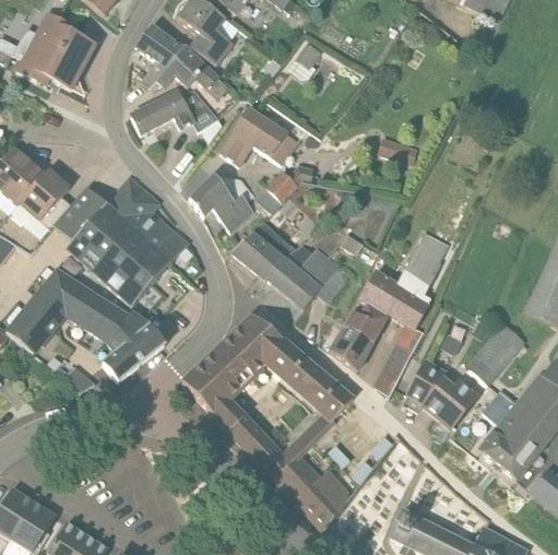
[(85,0),(104,15),(116,0),(85,0)]
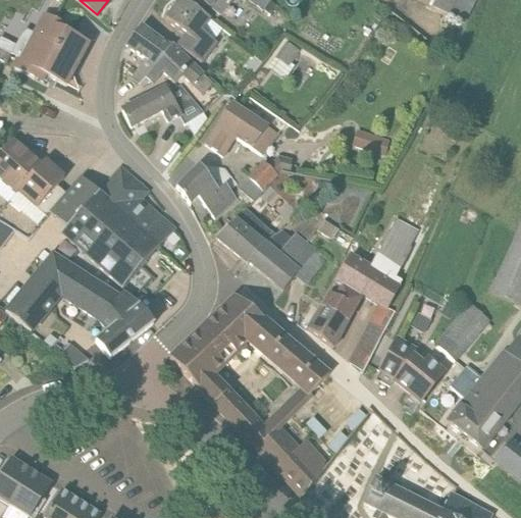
[(178,0),(166,17),(183,30),(186,32),(175,44),(201,63),(202,62),(217,41),(214,39),(222,28),(210,17),(198,8),(187,0),(178,0)]
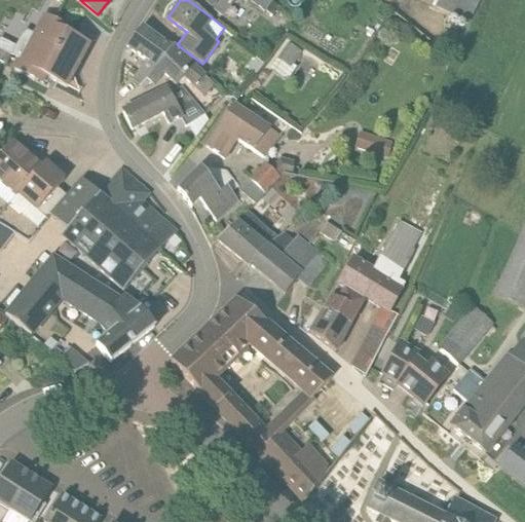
[(204,0),(205,1),(214,6),(223,13),(232,0),(253,0),(265,9),(266,7),(271,10),(278,1),(277,0),(204,0)]
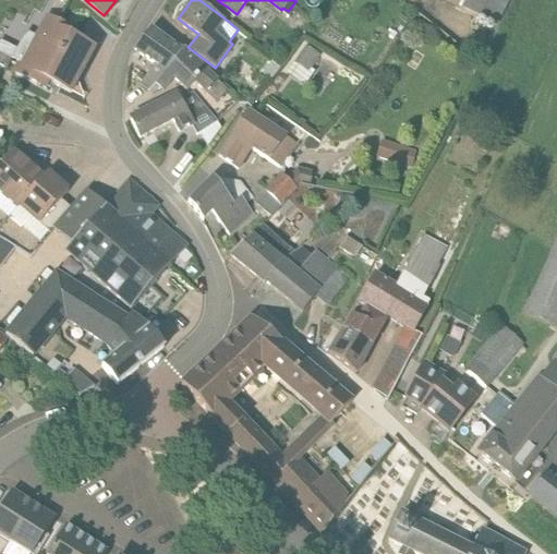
[(496,23),(508,0),(463,0),(462,4),(496,23)]
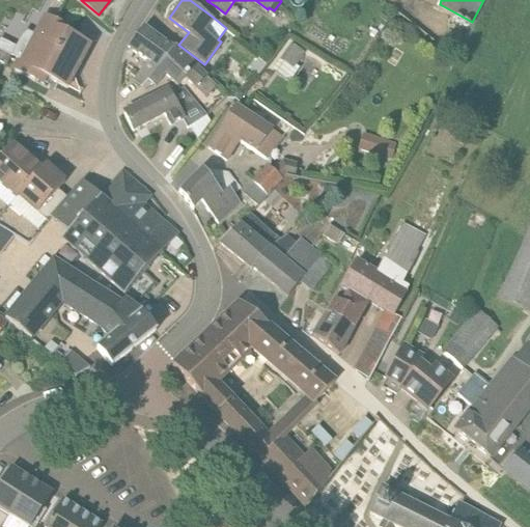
[(18,55),(12,65),(35,78),(39,70),(48,75),(67,85),(70,82),(75,72),(90,43),(66,30),(70,25),(45,12),(35,30),(21,57),(18,55)]
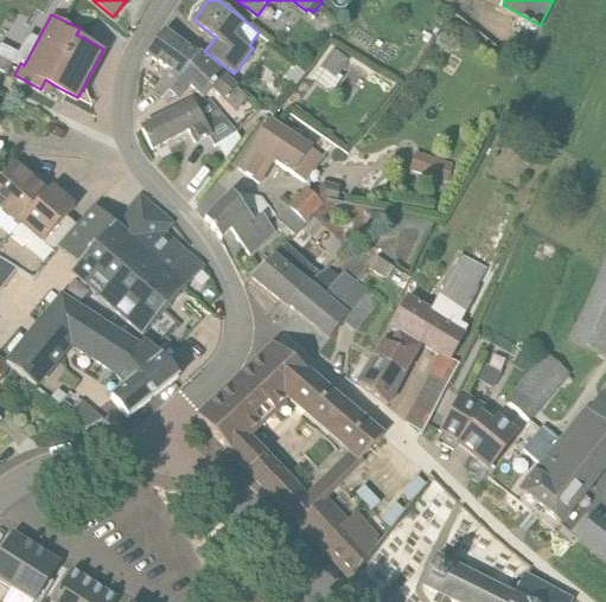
[(165,30),(147,51),(170,68),(160,79),(154,87),(164,94),(170,87),(179,75),(196,56),(198,53),(165,30)]
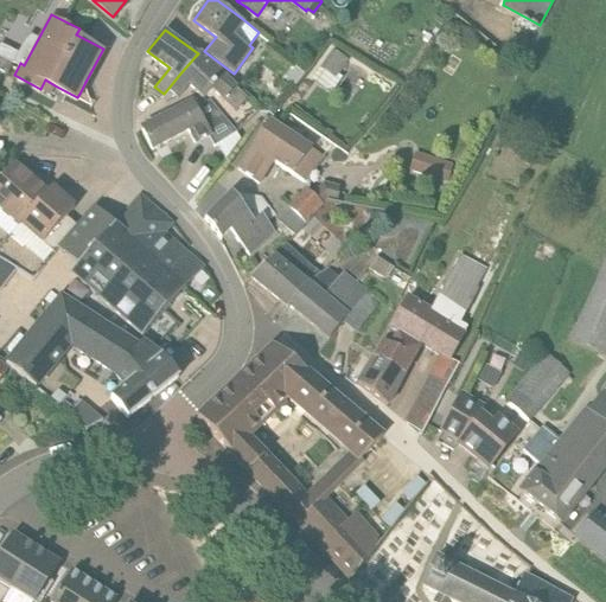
[(0,42),(0,53),(13,61),(14,59),(19,50),(1,40),(0,42)]
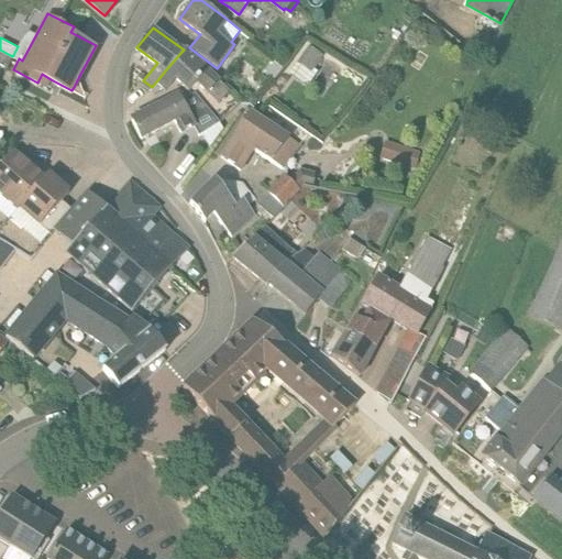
[(299,56),(315,66),(323,53),(309,42),(299,56)]
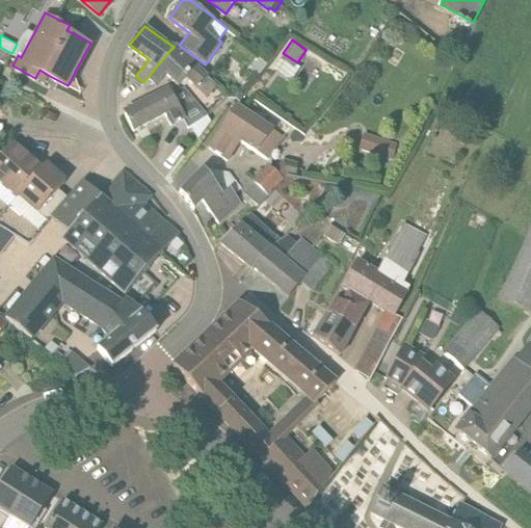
[(157,66),(149,76),(156,82),(165,73),(179,83),(185,76),(196,86),(208,75),(209,74),(197,62),(176,43),(174,47),(171,49),(157,66)]
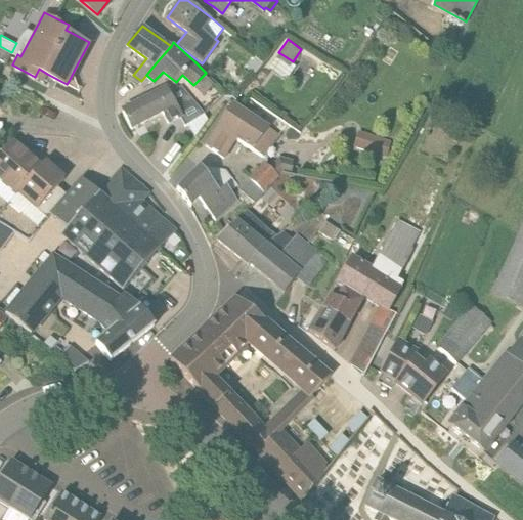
[(0,46),(0,57),(7,61),(11,52),(0,46)]
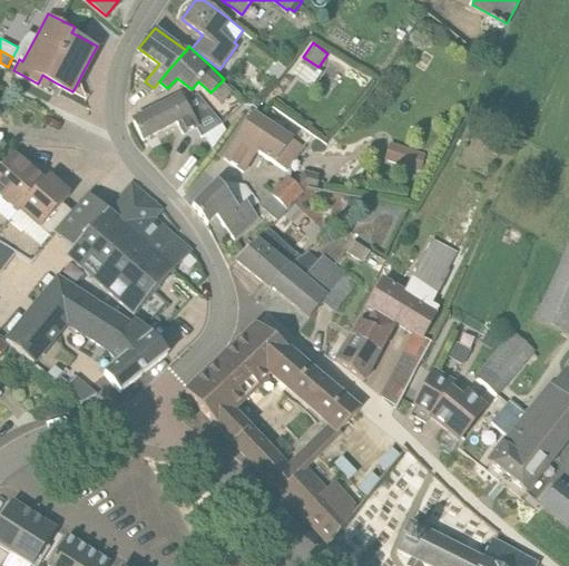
[(278,59),(270,71),(277,78),(286,66),(278,59)]
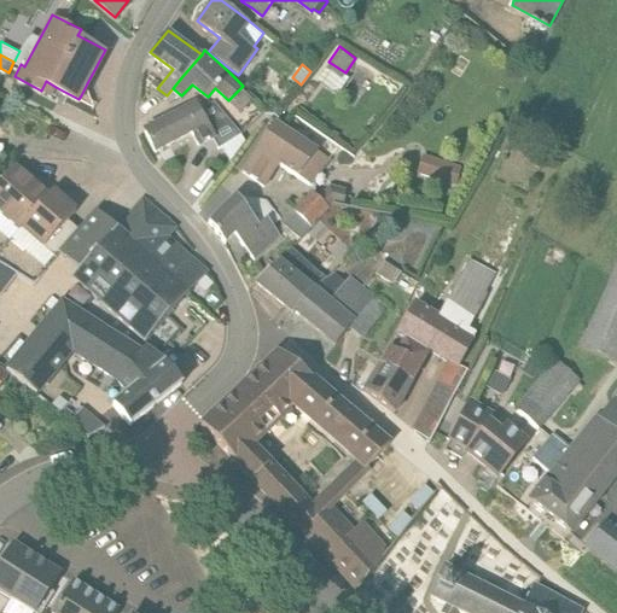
[(197,101),(145,128),(156,149),(192,128),(199,141),(213,134),(219,146),(222,144),(243,132),(214,97),(201,105),(197,101)]
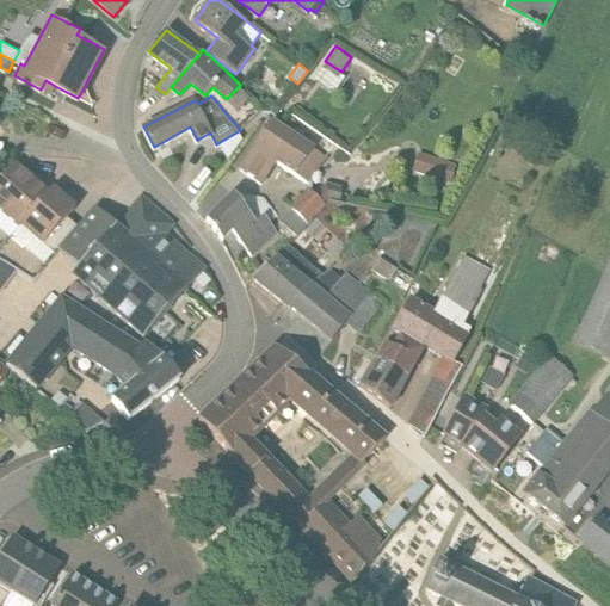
[(254,147),(240,166),(262,181),(277,159),(295,172),(307,180),(326,155),(314,147),(275,118),(254,147)]
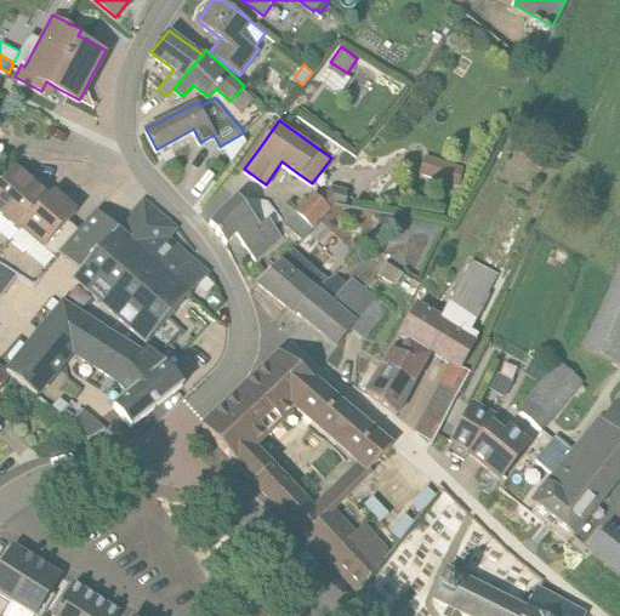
[(426,152),(420,171),(458,183),(465,164),(426,152)]
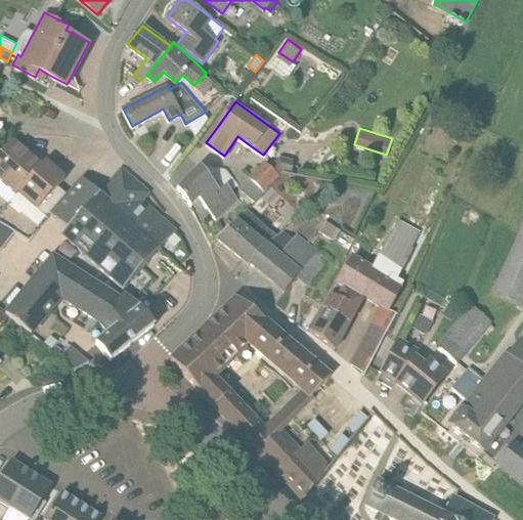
[(18,190),(41,164),(12,138),(0,150),(0,179),(16,195),(18,191),(18,190)]
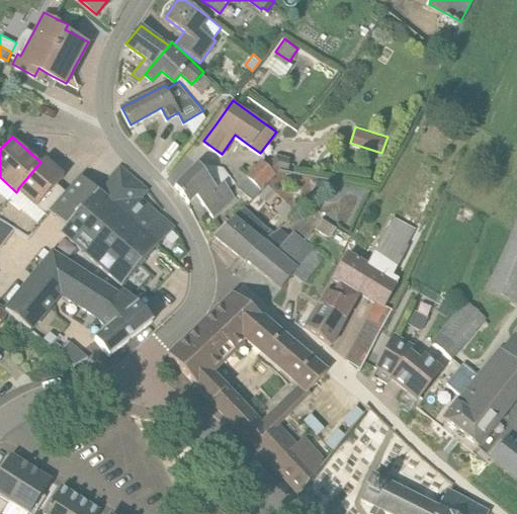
[(267,163),(276,171),(279,167),(288,169),(291,155),(276,152),(267,162),(267,163)]
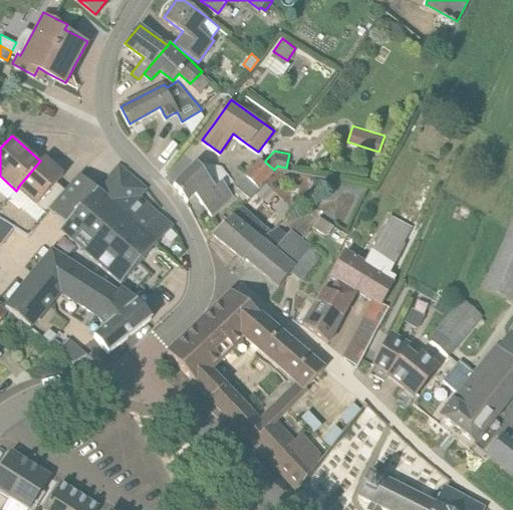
[(49,208),(65,189),(57,181),(63,173),(44,156),(40,161),(18,187),(18,188),(45,212),(49,208)]
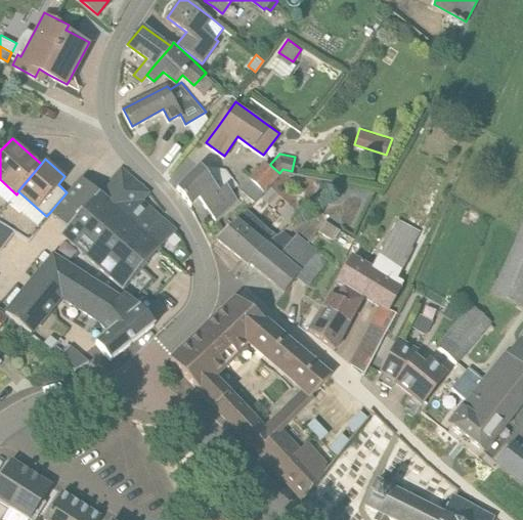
[(264,189),(279,173),(270,165),(270,164),(264,160),(250,175),(252,178),(264,189)]
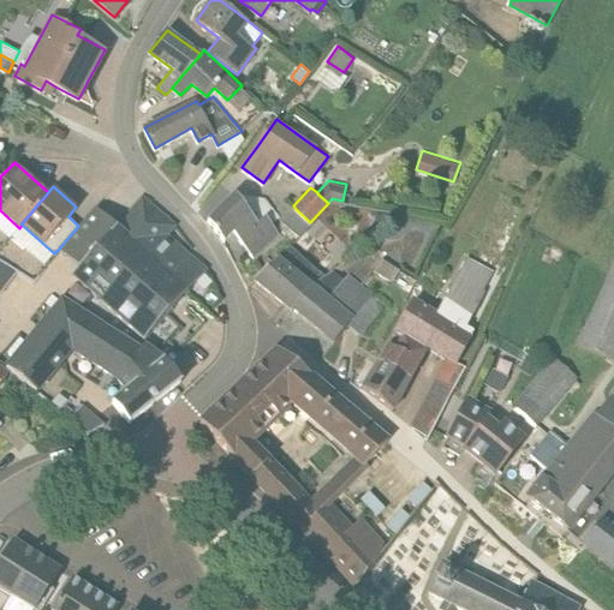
[(236,191),(208,219),(224,239),(231,233),(233,229),(239,238),(254,255),(279,231),(272,221),(280,215),(266,196),(258,195),(236,191)]
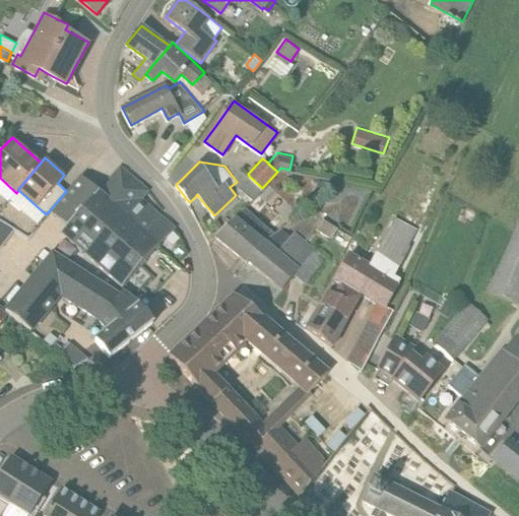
[(66,224),(62,230),(123,284),(174,228),(140,196),(147,188),(121,165),(99,190),(81,175),(66,191),(50,210),(66,224)]
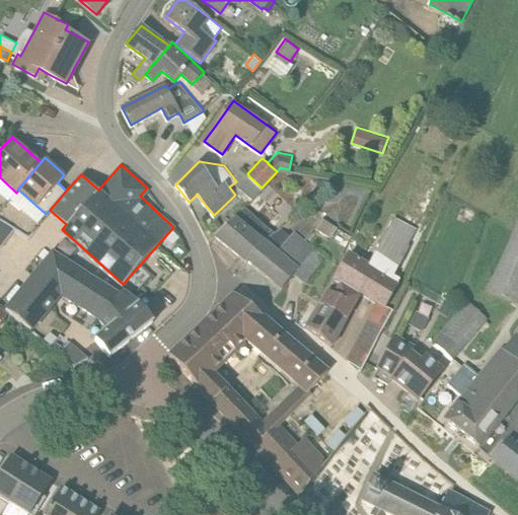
[(252,198),(262,188),(249,176),(247,173),(246,175),(247,176),(238,187),(252,198)]
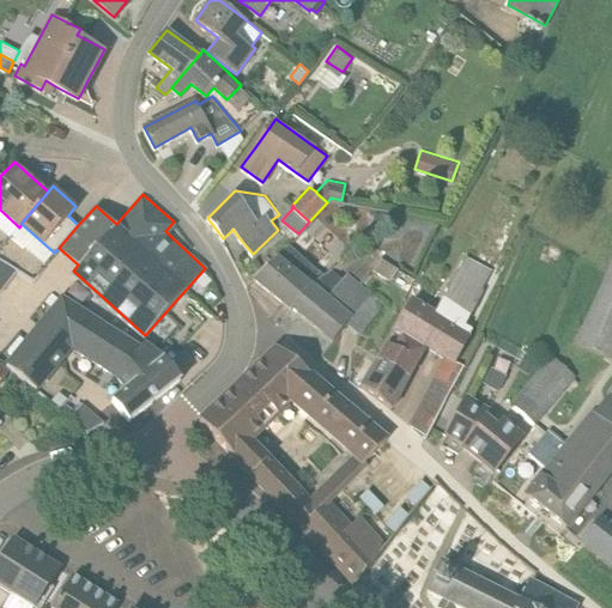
[(387,225),(387,211),(374,210),(374,225),(387,225)]
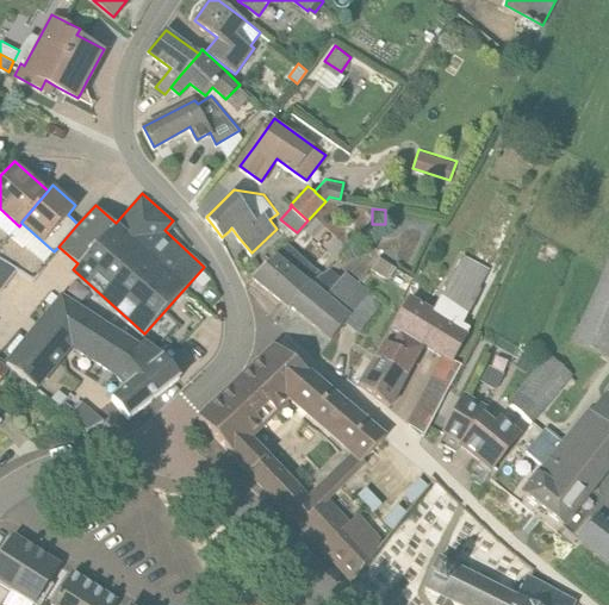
[(269,260),(253,275),(290,306),(291,304),(311,280),(323,270),(289,241),(278,253),(269,260)]
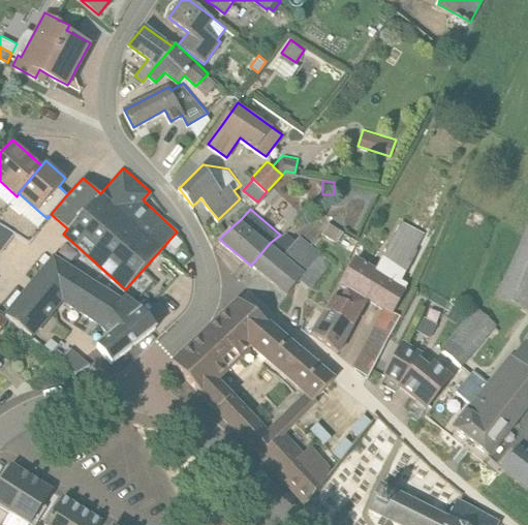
[(379,317),(370,335),(385,343),(401,314),(394,311),(408,280),(402,278),(425,230),(402,218),(375,268),(356,255),(342,281),(368,296),(385,306),(379,317)]
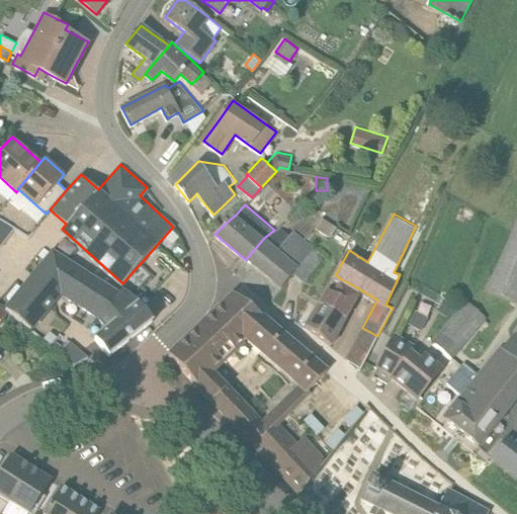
[(321,217),(315,227),(331,236),(337,226),(321,217)]
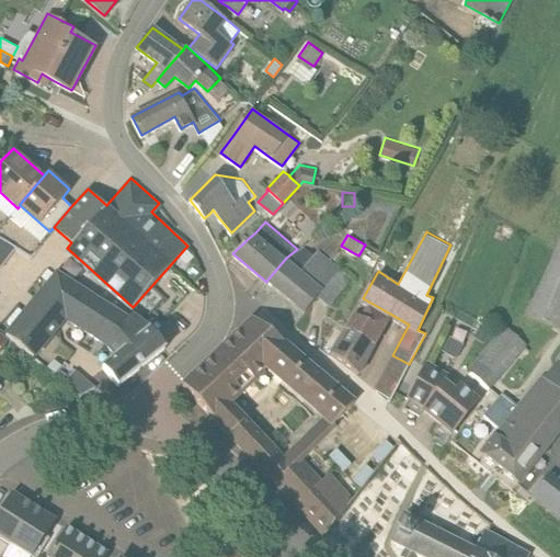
[(559,235),(527,310),(559,326),(559,235)]
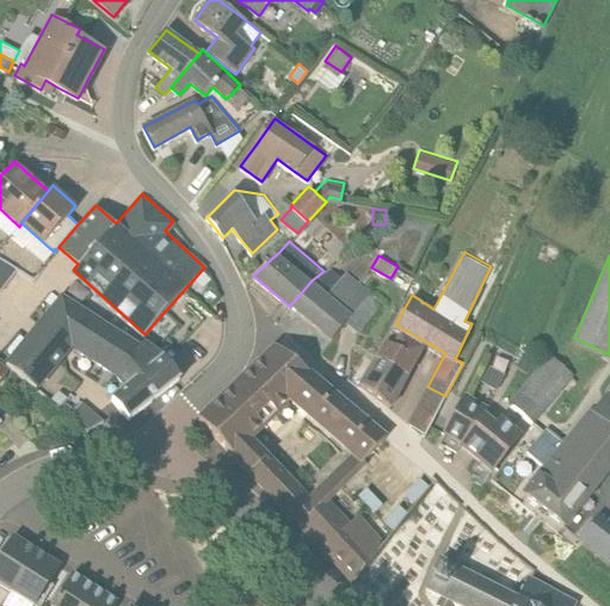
[(5,257),(0,263),(0,288),(1,289),(18,266),(5,257)]
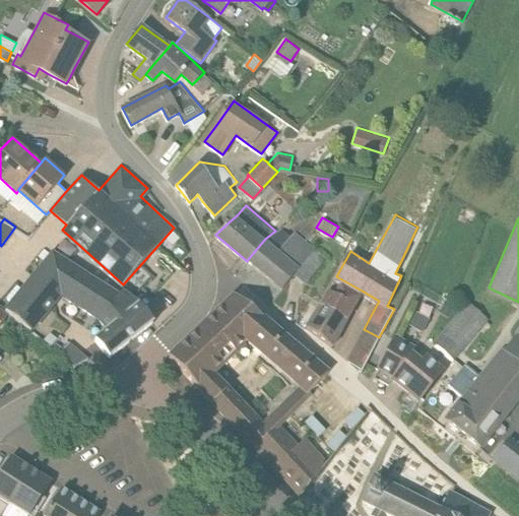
[(265,239),(248,259),(282,287),(294,273),(315,247),(295,231),(292,233),(282,226),(275,231),(265,239)]
